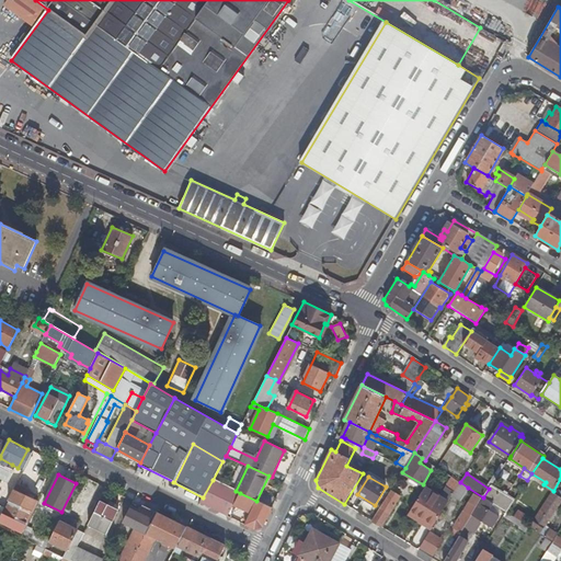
[(449,496),(458,482),(450,477),(442,492),(449,496)]
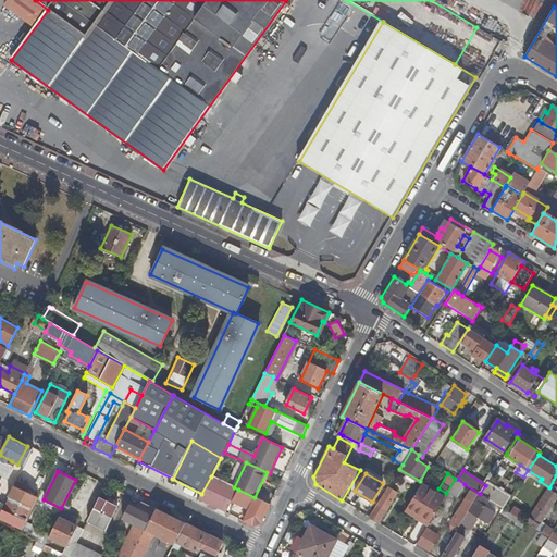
[(198,500),(225,512),(231,503),(238,490),(234,487),(211,477),(201,494),(198,500)]
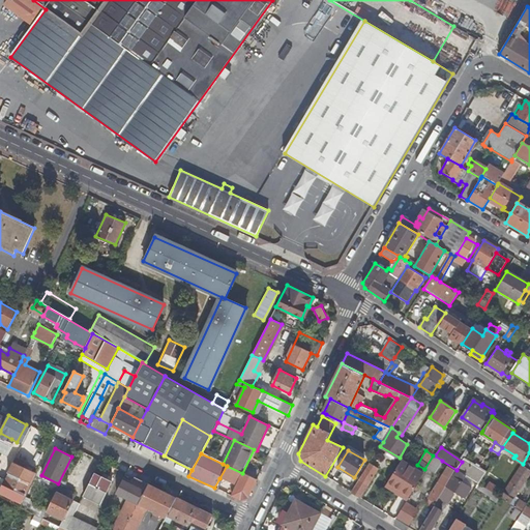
[(435,472),(442,461),(435,455),(428,468),(435,472)]
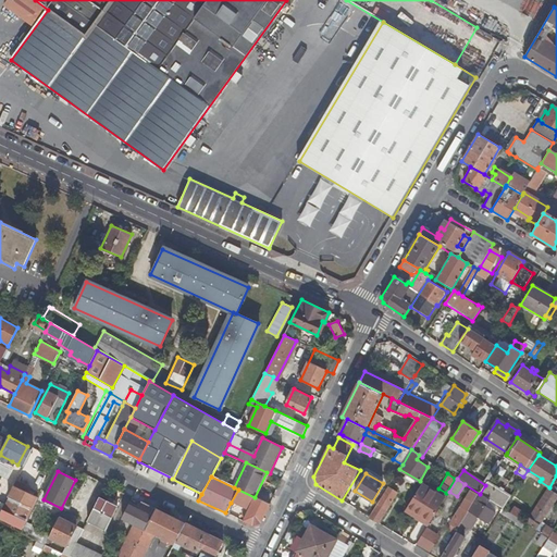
[(511,496),(489,481),(485,485),(480,494),(503,508),(511,496)]
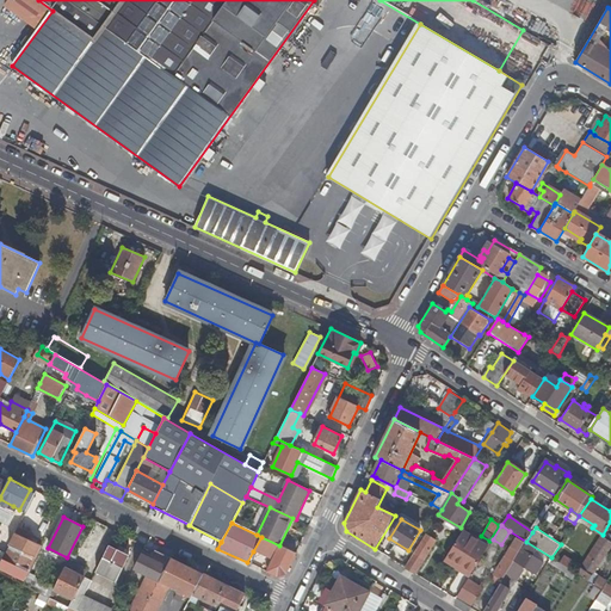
[(436,539),(426,534),(405,567),(405,568),(415,574),(436,539)]
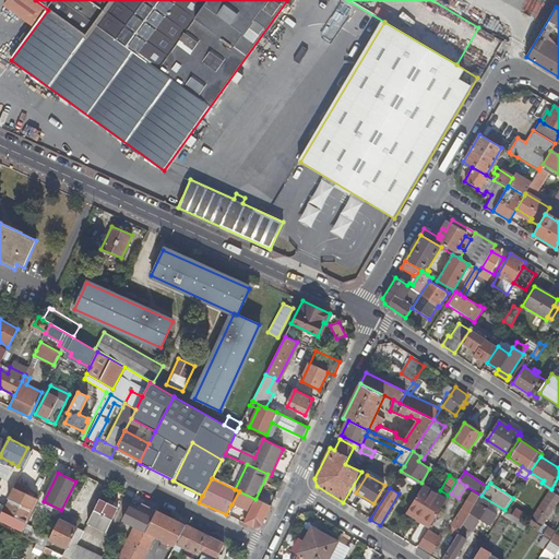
[(421,489),(408,511),(421,519),(419,523),(429,528),(439,512),(441,510),(443,506),(444,503),(421,489)]
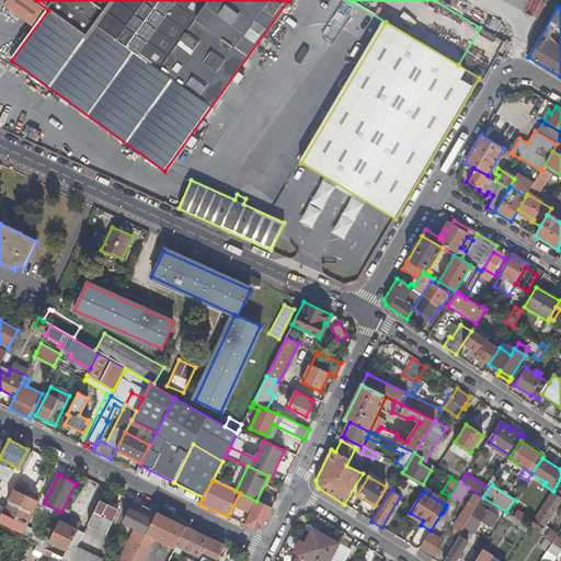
[(262,526),(271,507),(256,501),(240,493),(232,506),(239,508),(239,511),(249,515),(247,522),(244,525),(254,529),(262,526)]
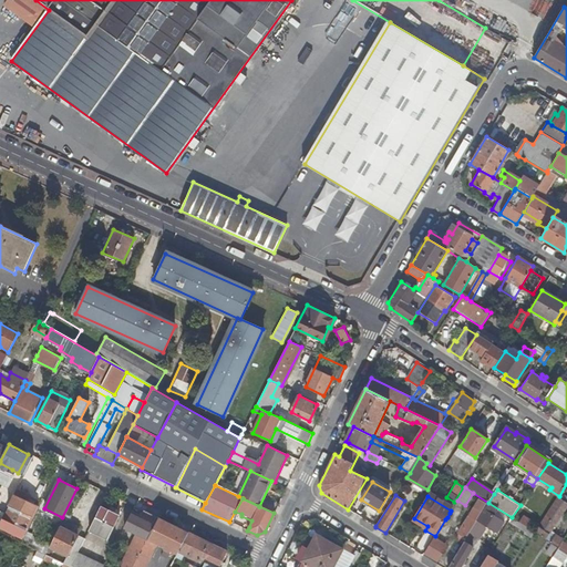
[(459,535),(465,539),(470,533),(476,522),(476,521),(486,504),(480,498),(462,526),(463,527),(459,535)]
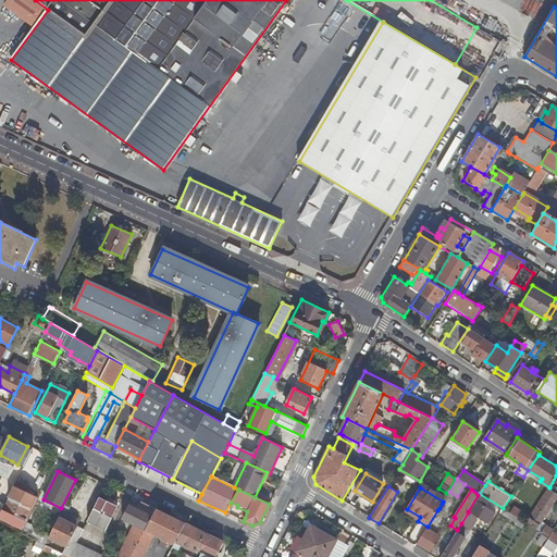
[(556,496),(556,494),(548,490),(525,523),(536,530),(540,524),(556,496)]
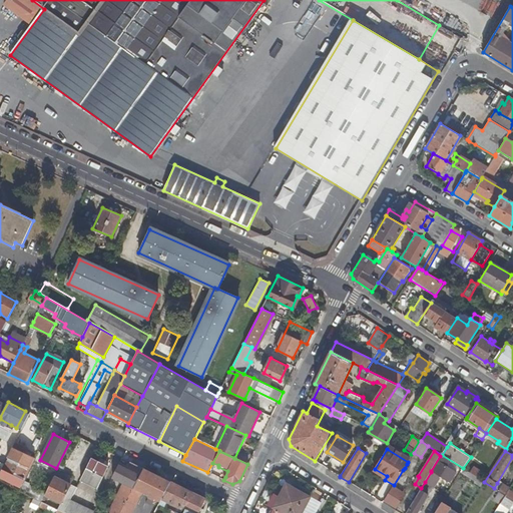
[(31,466),(9,455),(0,472),(10,477),(9,481),(16,484),(18,482),(22,484),(31,466)]
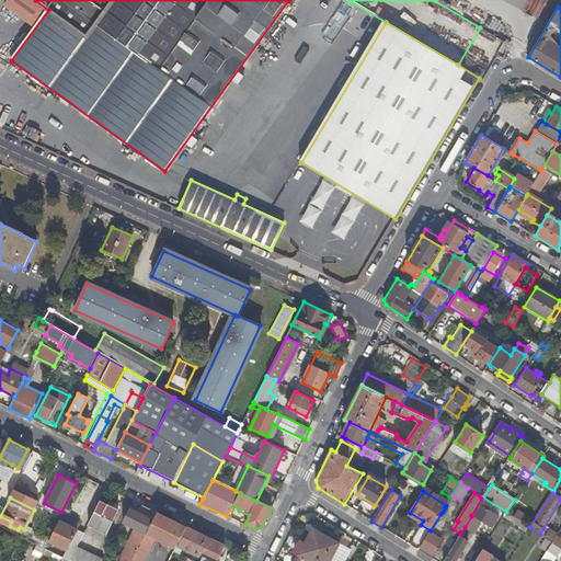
[(107,505),(100,501),(89,524),(107,534),(118,511),(113,507),(114,505),(115,505),(116,504),(109,501),(107,502),(109,502),(107,505)]
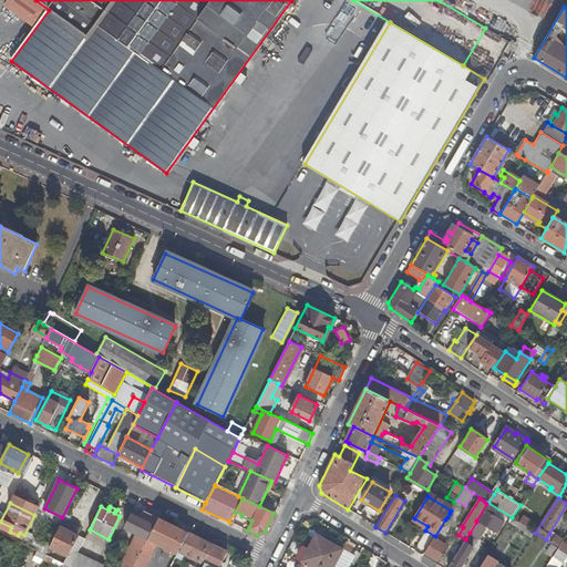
[(476,522),(470,533),(478,538),(480,538),(485,531),(492,528),(497,533),(503,523),(484,511),(478,521),(477,521),(476,522)]
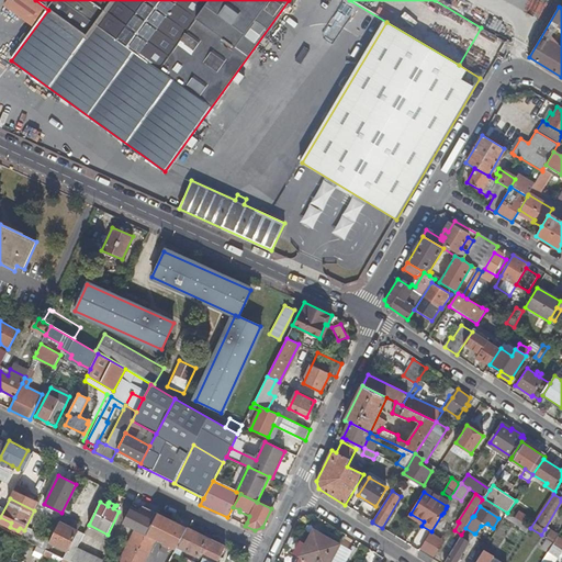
[(510,520),(526,529),(531,518),(516,509),(510,520)]
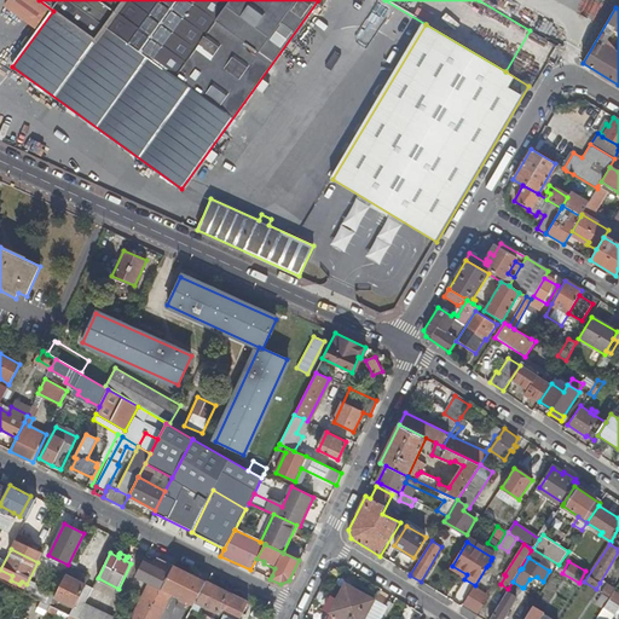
[(144,618),(160,588),(167,574),(143,562),(137,577),(149,583),(131,618),(144,618)]
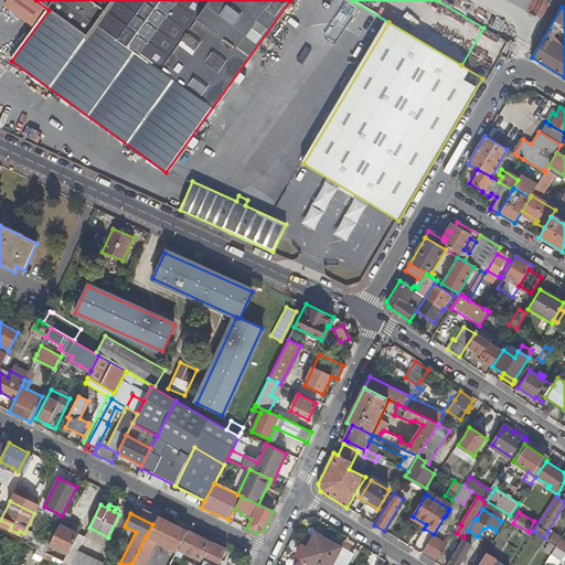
[(171,550),(177,552),(188,532),(158,516),(155,525),(152,524),(146,536),(156,542),(163,546),(163,547),(170,551),(171,550)]
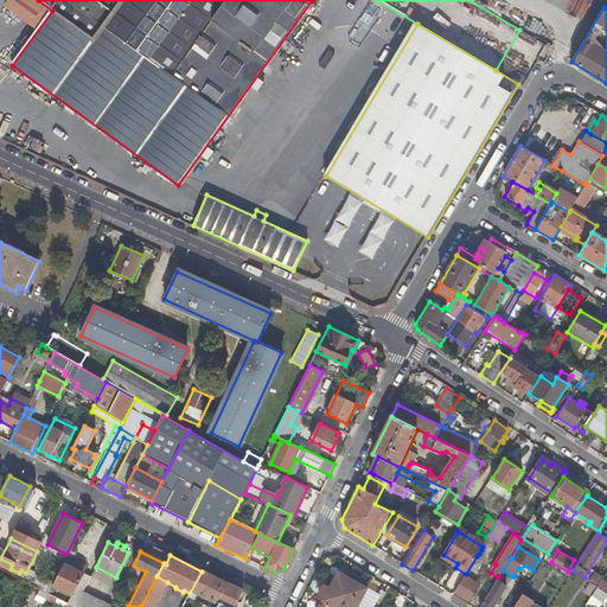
[(64,563),(90,577),(95,569),(68,556),(64,563)]
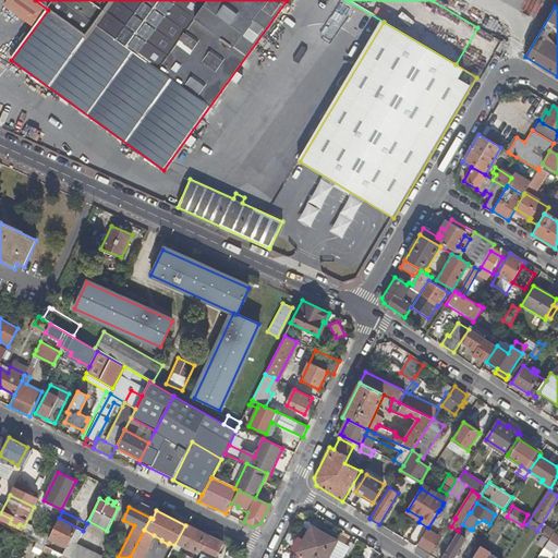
[(69,557),(76,545),(83,531),(59,518),(50,535),(49,538),(65,547),(62,555),(69,557)]
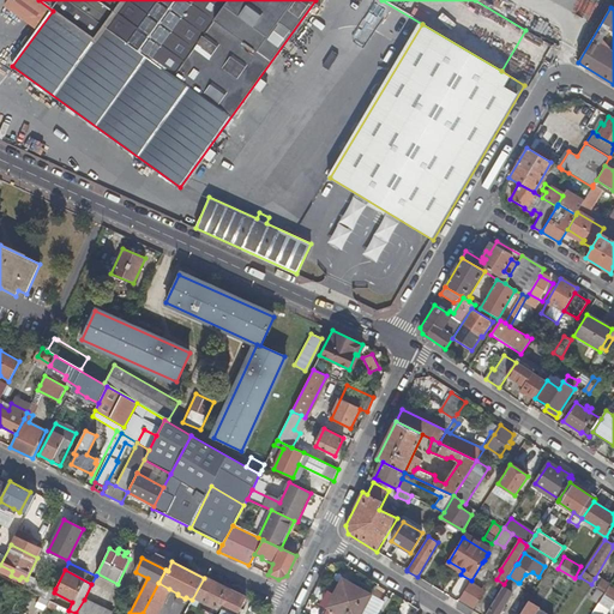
[(49,601),(54,593),(55,589),(28,577),(26,579),(22,588),(49,601)]
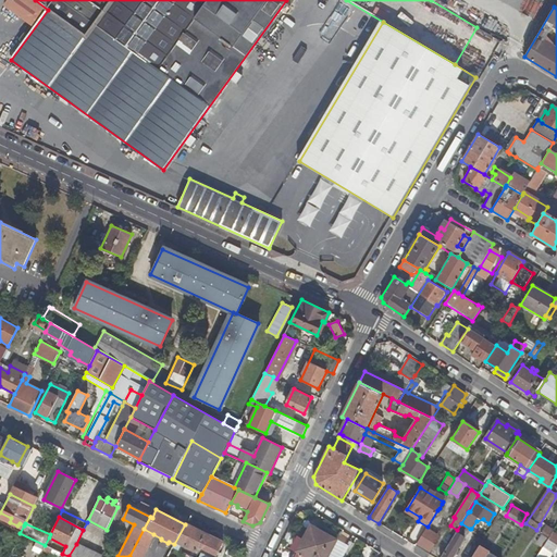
[(465,537),(470,529),(461,523),(457,530),(456,532),(457,533),(465,537)]
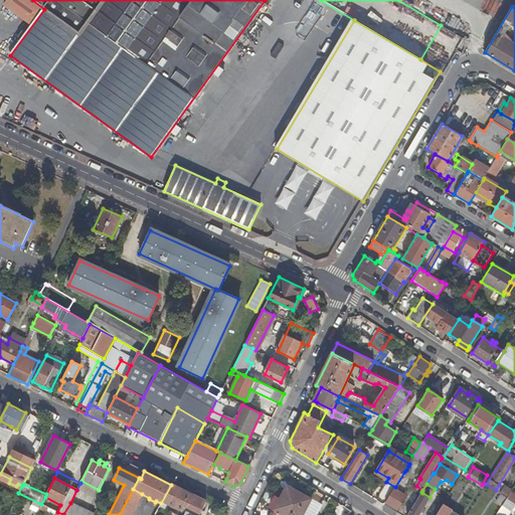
[(161,503),(159,506),(164,509),(167,504),(181,510),(183,505),(200,513),(206,502),(171,485),(161,503)]
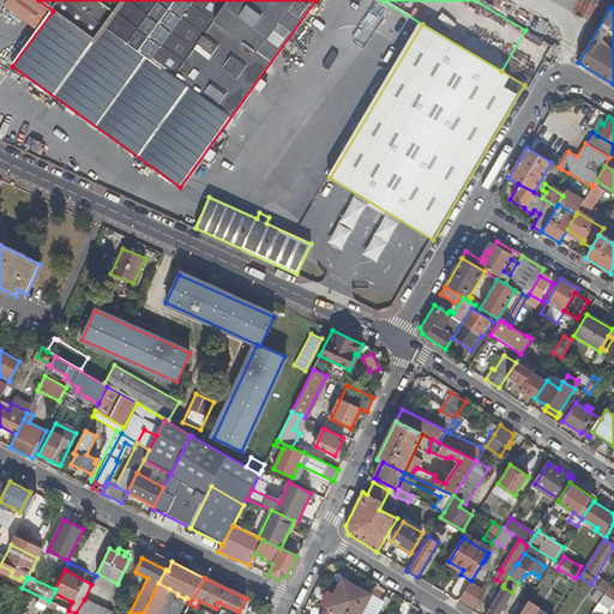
[(357,591),(360,588),(343,578),(341,583),(357,591)]
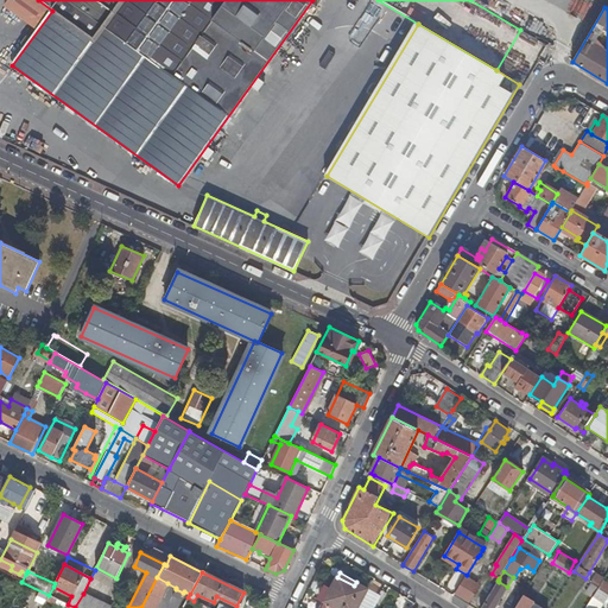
[(596,572),(594,575),(590,581),(599,587),(603,581),(605,578),(596,572)]
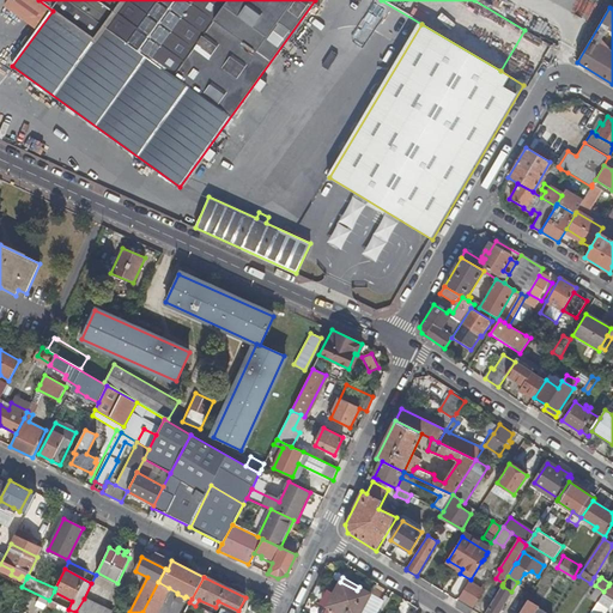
[(143,612),(156,612),(169,588),(158,582),(143,612)]
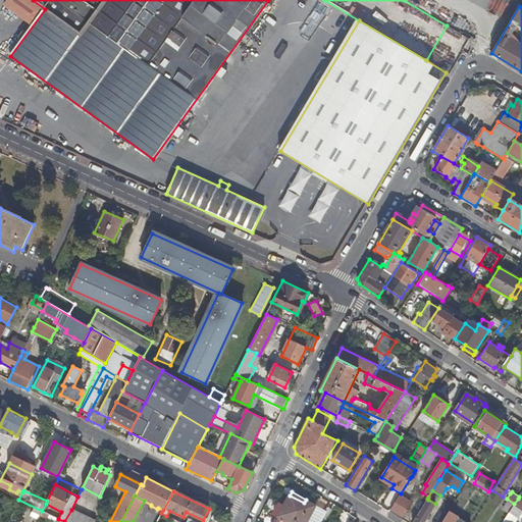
[(306,521),(316,506),(306,500),(304,503),(290,496),(283,505),(280,504),(277,505),(274,511),(275,515),(277,516),(273,521),(306,521)]
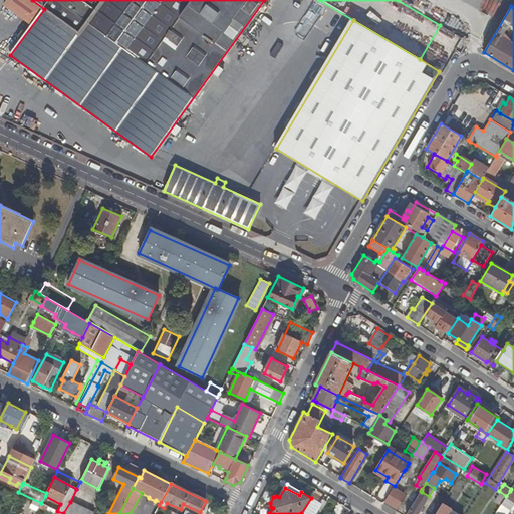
[(406,496),(394,488),(392,491),(384,502),(398,509),(406,496)]
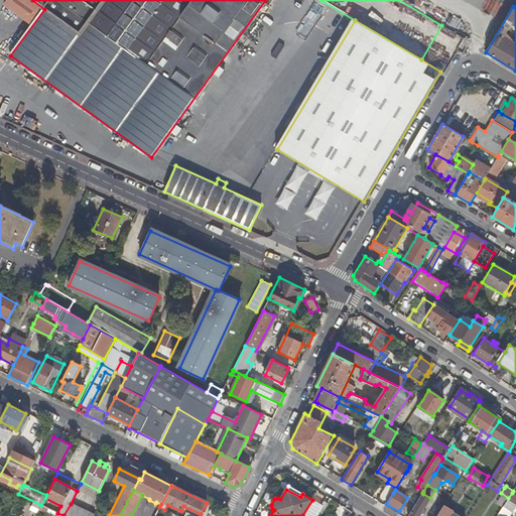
[(430,498),(423,494),(408,515),(419,515),(430,499),(430,498)]
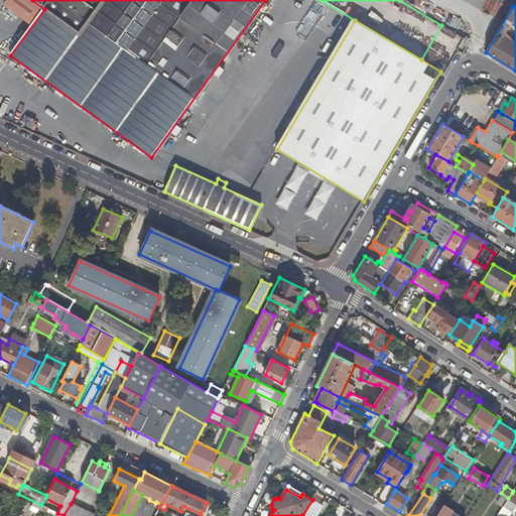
[(498,515),(509,515),(515,505),(515,503),(508,498),(498,515)]
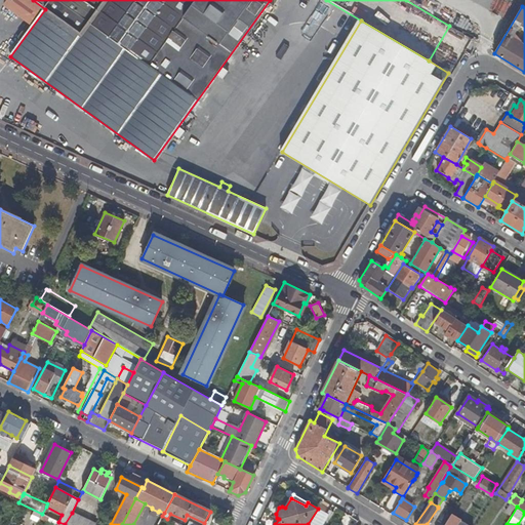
[(325,524),(333,513),(329,510),(319,524),(325,524)]
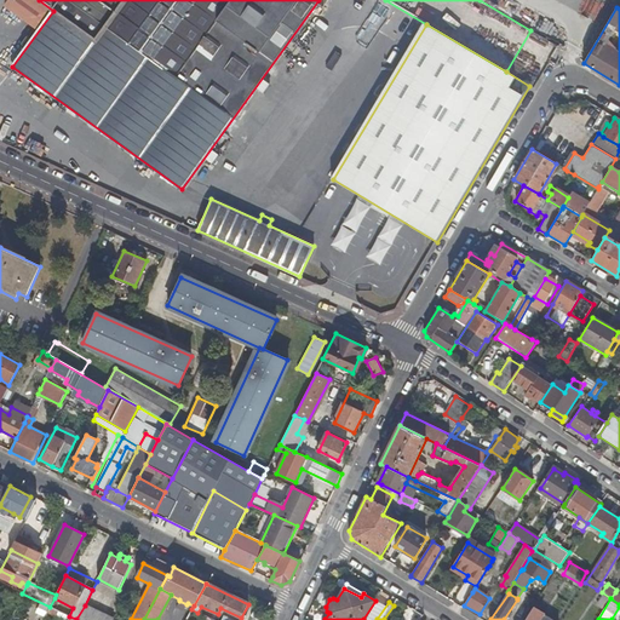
[(76,619),(110,619),(112,619),(85,606),(76,619)]
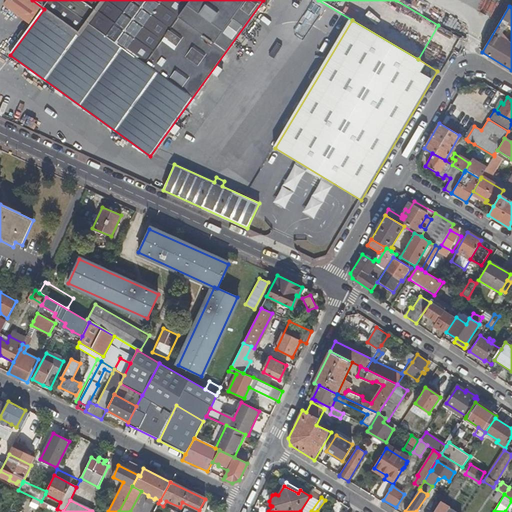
[(46,509),(48,504),(41,501),(39,506),(46,509)]
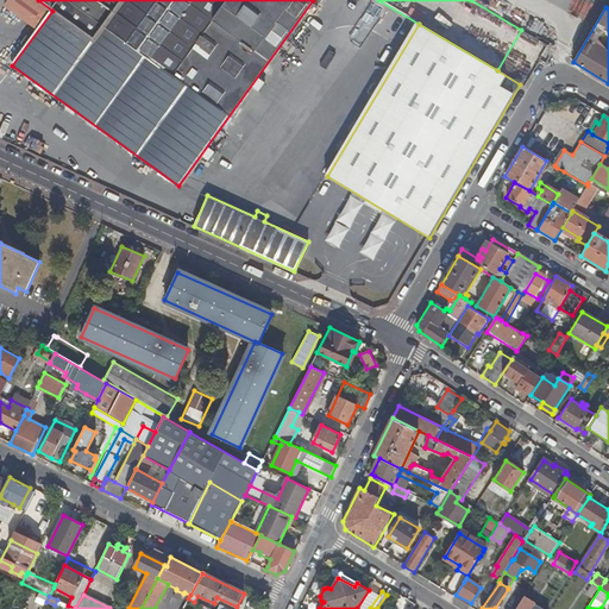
[(544,608),(526,597),(518,608),(544,608)]
